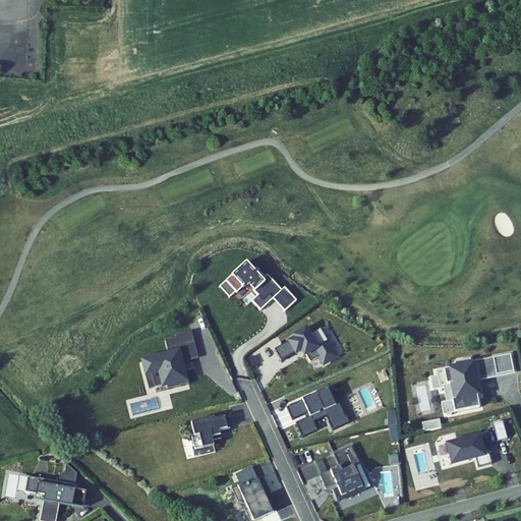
[(256,270),(248,262),(227,280),(237,291),(238,292),(249,281),(257,289),(255,291),(258,295),(264,300),(271,294),(274,298),(286,311),(297,300),(286,287),(283,290),(269,275),(267,277),(258,268),(256,270)]
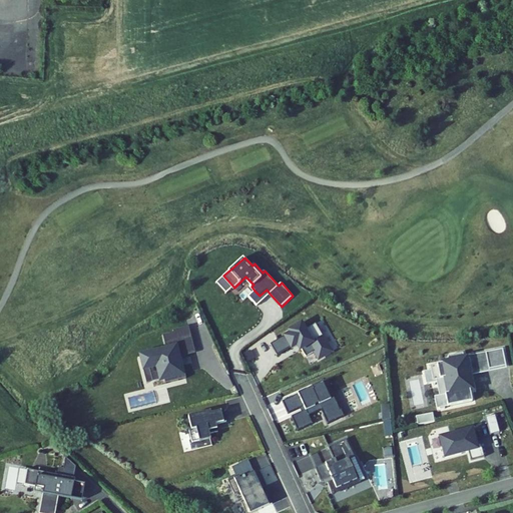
[(233,287),(223,276),(216,282),(226,293),(233,287)]
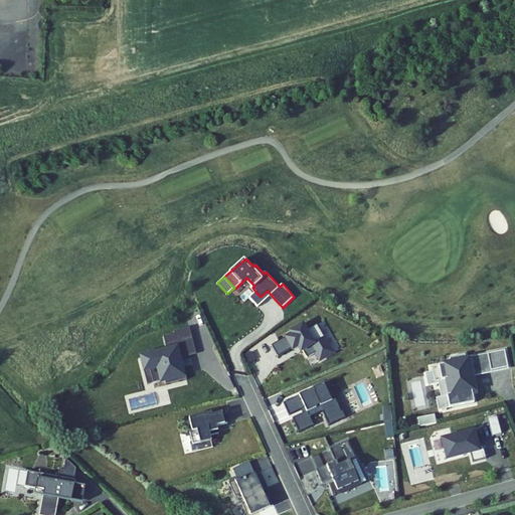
[(261,297),(255,292),(249,297),(259,306),(271,295),(268,291),(261,297)]
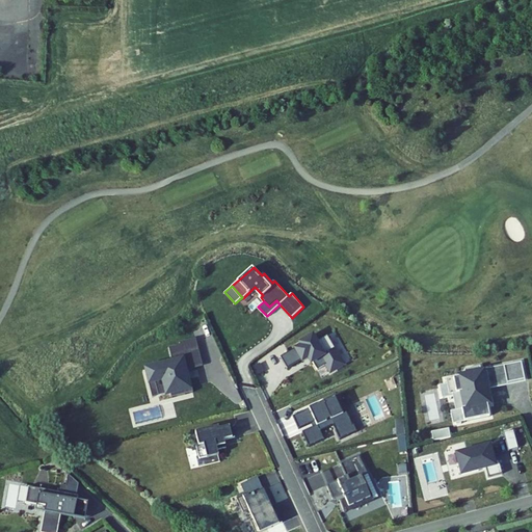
[(311,365),(314,363),(318,370),(325,366),(330,375),(336,372),(346,366),(336,348),(335,348),(327,337),(318,342),(314,335),(299,344),(299,345),(294,348),(294,349),(301,362),(302,363),(308,360),(310,363),(311,365)]
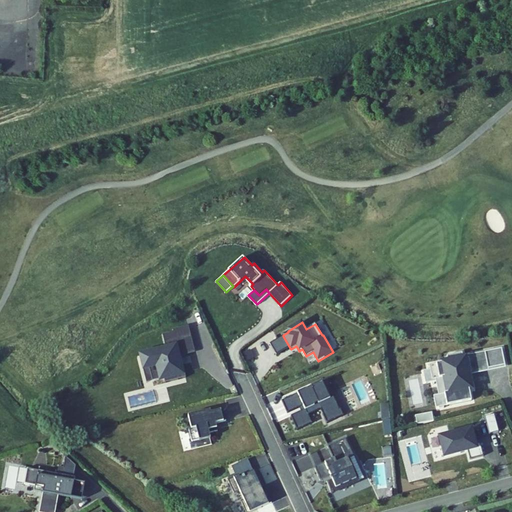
[(190,336),(187,326),(173,330),(174,334),(176,334),(178,339),(190,336)]
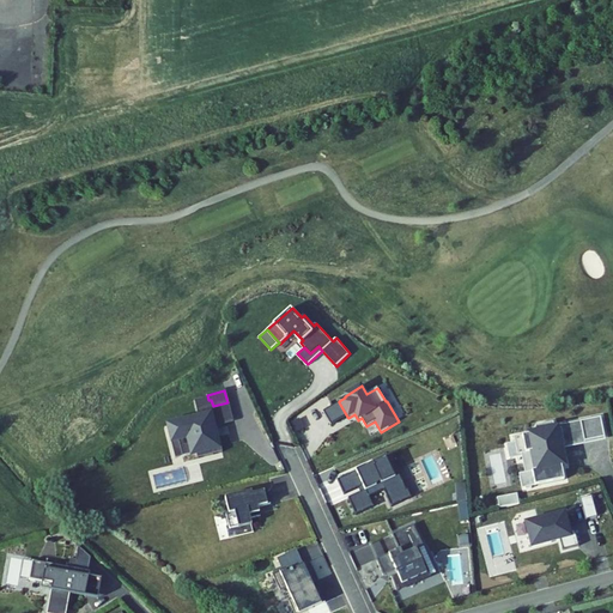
[(213,406),(211,400),(208,400),(198,404),(201,418),(169,425),(173,441),(178,439),(182,456),(196,453),(198,459),(223,453),(218,436),(216,437),(213,426),(232,422),(228,402),(213,406)]
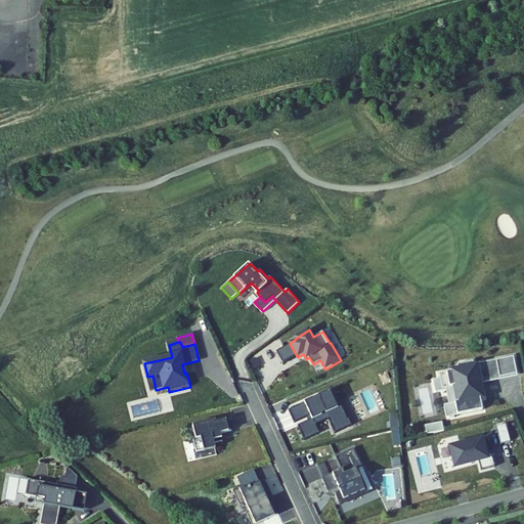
[(297,356),(290,344),(277,351),(285,363),(297,356)]
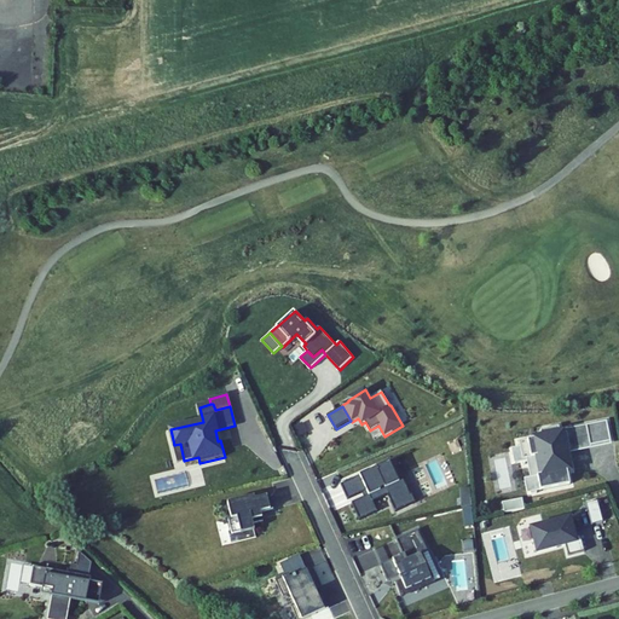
[(608,421),(588,426),(591,446),(612,441),(608,421)]
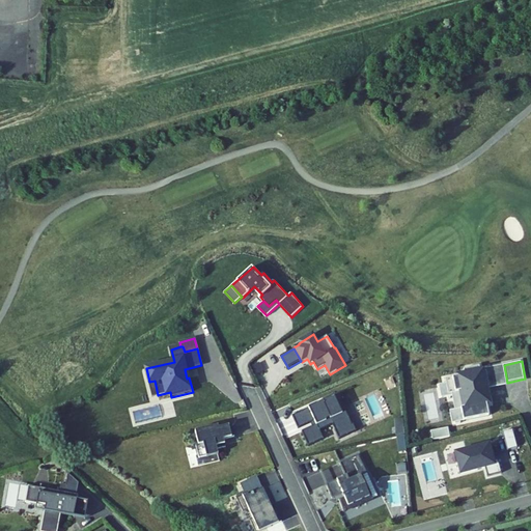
[(450,410),(452,422),(490,415),(487,403),(491,402),(490,395),(487,395),(486,387),(491,386),(487,370),(482,371),(481,365),(466,368),(467,374),(446,378),(449,393),(463,391),(466,407),(450,410)]
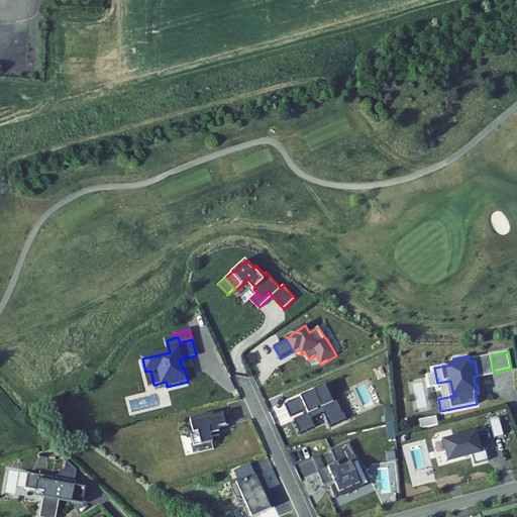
[(494,373),(491,355),(475,358),(475,360),(478,376),(494,373)]
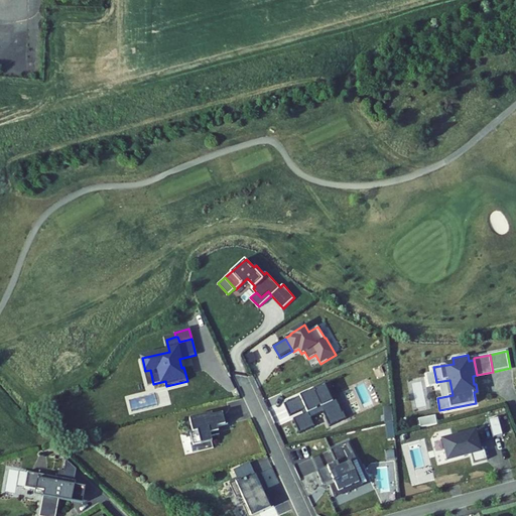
[(153,384),(150,370),(145,371),(144,372),(148,386),(153,384)]
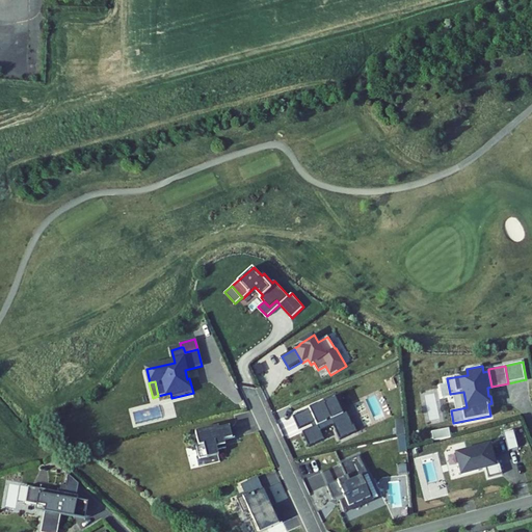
[(354,426),(352,427),(341,401),(343,400),(341,396),(340,396),(324,403),(310,409),(294,417),(299,428),(315,422),(317,426),(302,432),(304,437),(309,447),(323,441),(319,431),(334,425),(340,439),(355,432),(356,431),(354,426)]
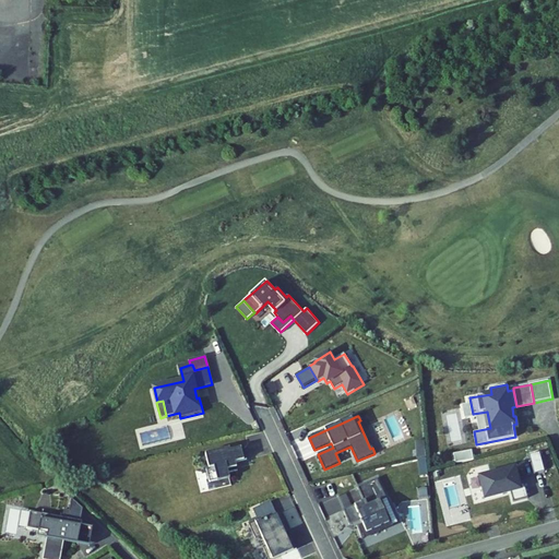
[(247,460),(244,448),(230,451),(230,449),(206,455),(210,468),(206,470),(211,483),(230,477),(229,474),(238,472),(236,463),(247,460)]
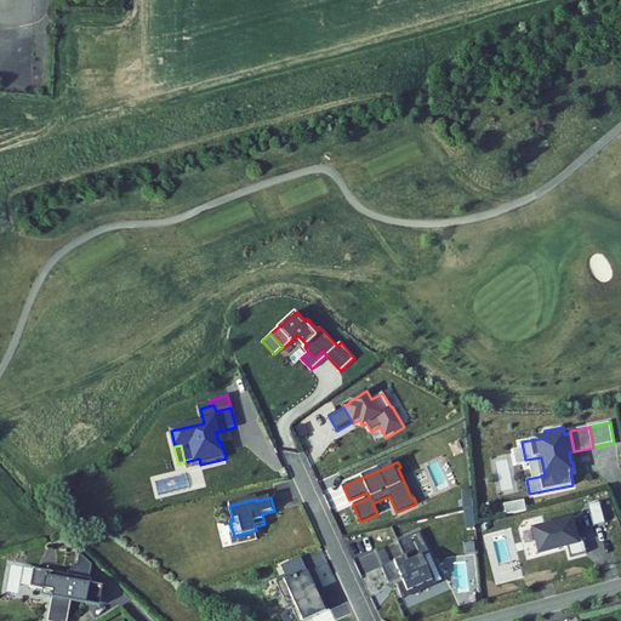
[(524,500),(503,505),(506,516),(527,511),(524,500)]
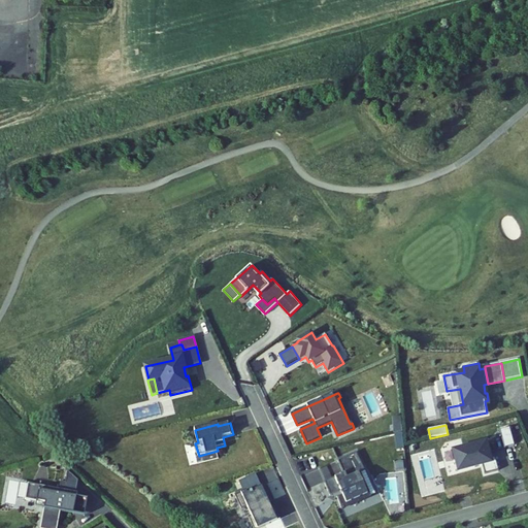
[(514,443),(509,426),(499,429),(501,436),(503,443),(504,447),(514,443)]
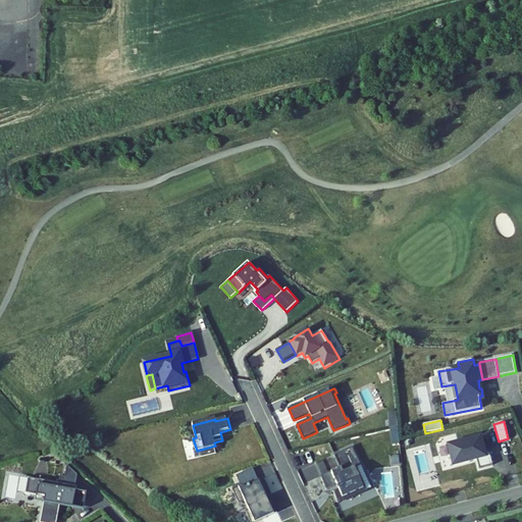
[(480,435),(482,444),(498,438),(496,431),(480,435)]
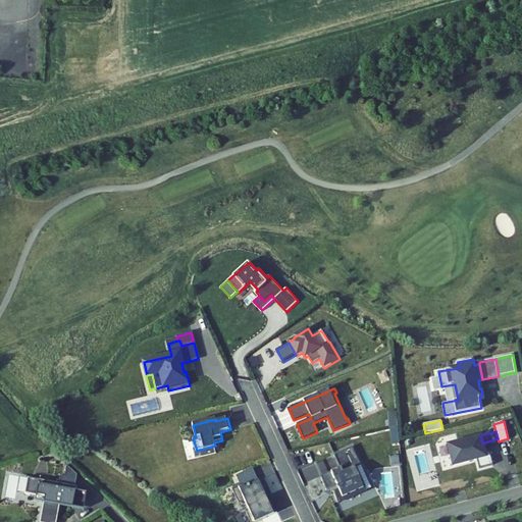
[(489,451),(485,452),(482,444),(480,435),(480,434),(447,444),(453,465),(477,459),(479,468),(492,464),(489,451)]
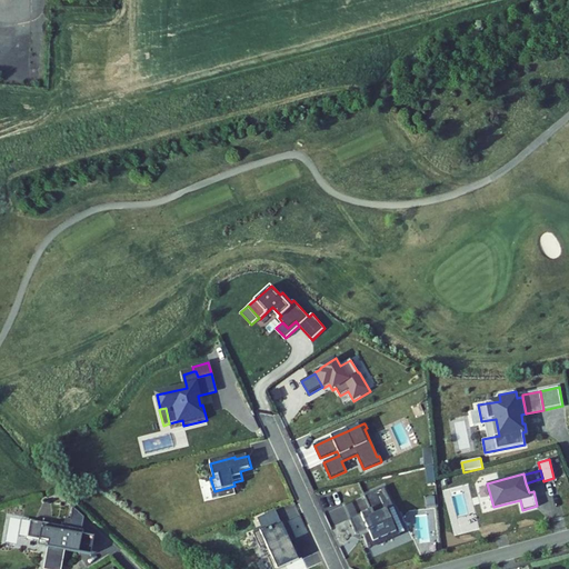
[(392,506),(383,486),(363,495),(370,509),(360,513),(361,515),(350,520),(356,533),(369,528),(370,531),(363,535),(369,547),(397,535),(386,509),(392,506)]
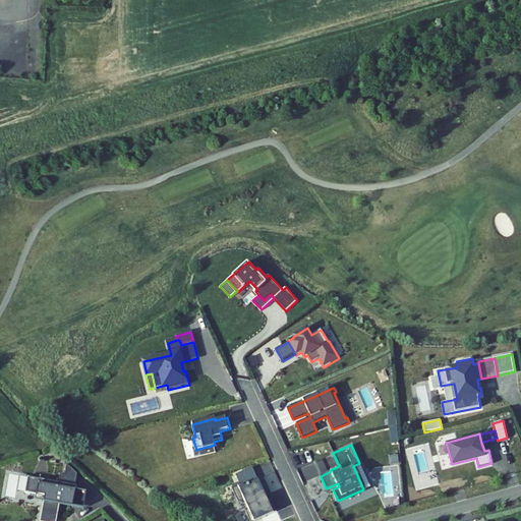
[(258,479),(253,467),(237,474),(240,482),(233,485),(235,487),(246,482),(247,485),(258,479)]
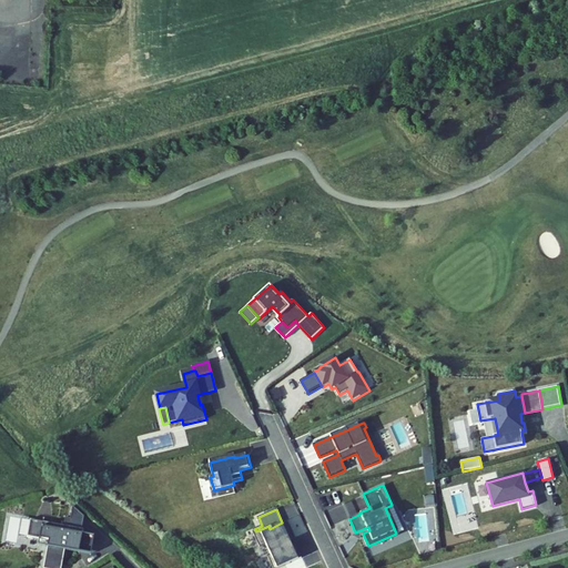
[(84,531),(31,520),(28,537),(40,540),(49,541),(48,547),(46,561),(48,563),(46,567),(61,567),(66,551),(67,546),(81,549),(83,536),(84,531)]
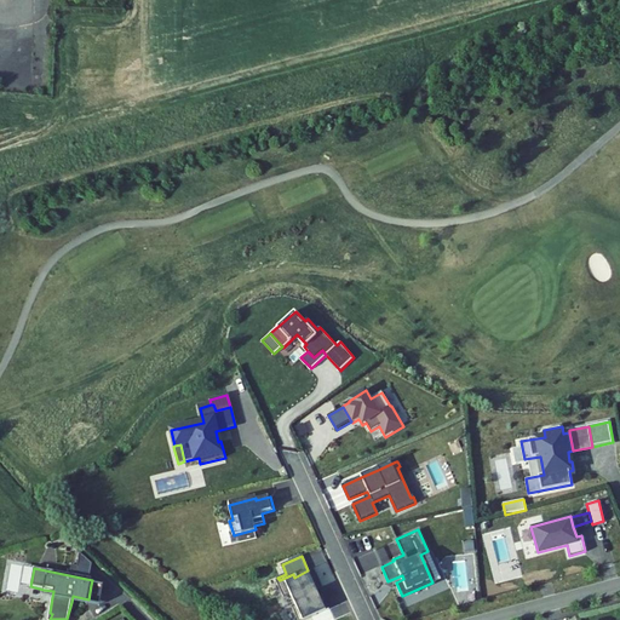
[(321,587),(313,569),(308,570),(294,578),(293,574),(280,580),(277,581),(285,597),(291,593),(297,606),(293,607),(298,619),(305,619),(331,609),(323,593),(320,595),(317,589),(321,587)]
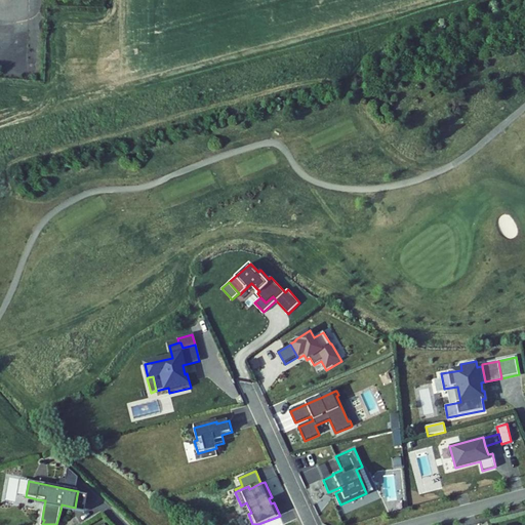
[(88,498),(77,495),(75,508),(62,505),(61,510),(84,515),(88,498)]
